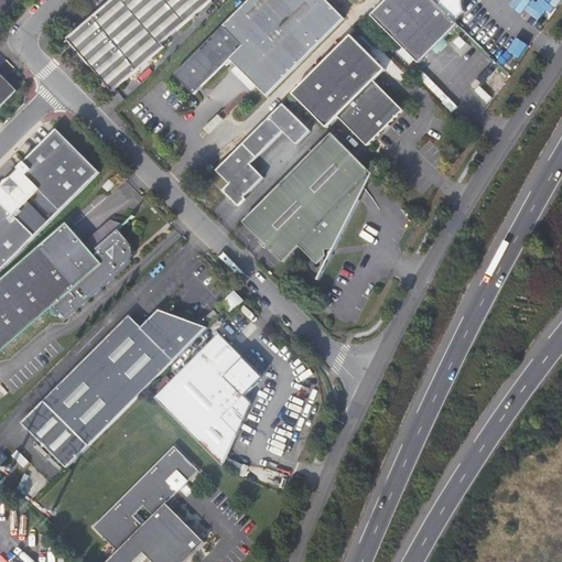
[(161,42),(209,0),(111,0),(67,39),(114,92),(164,46),(161,42)]
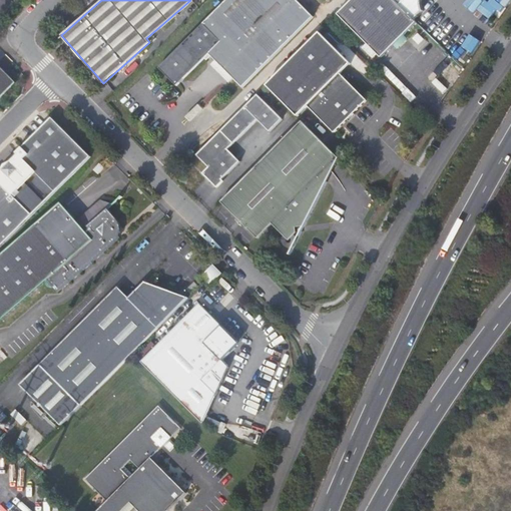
[(313,17),(296,0),(225,0),(158,67),(175,85),(207,54),(241,87),(313,17)]
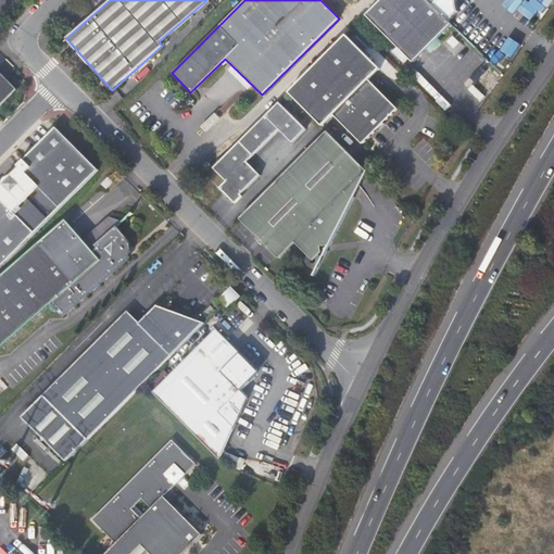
[(411,61),(450,23),(448,21),(427,0),(378,0),(365,14),(411,61)]
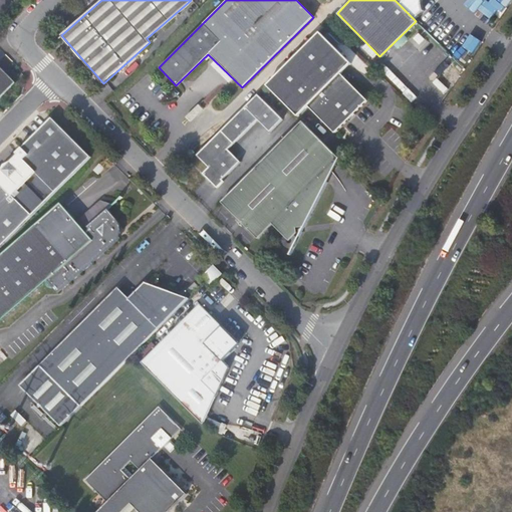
[(423,9),(425,0),(395,0),(414,19),(423,9)]
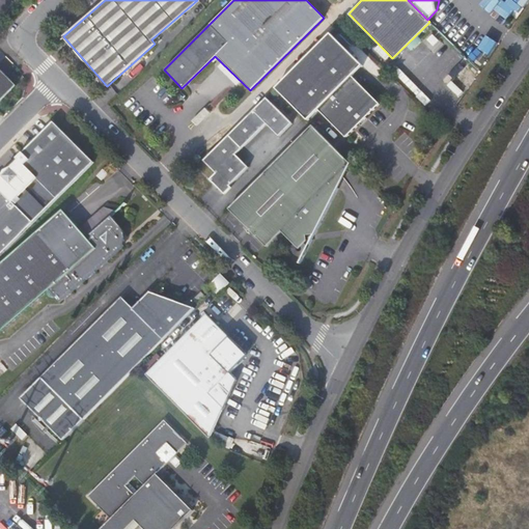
[(362,64),(330,31),(274,86),(307,119),(317,109),(345,136),(379,104),(351,76),(362,64)]
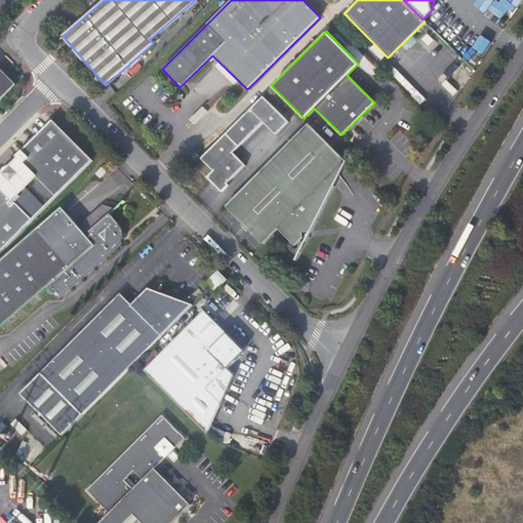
[(431,31),(419,36),(424,46),(435,42),(431,31)]
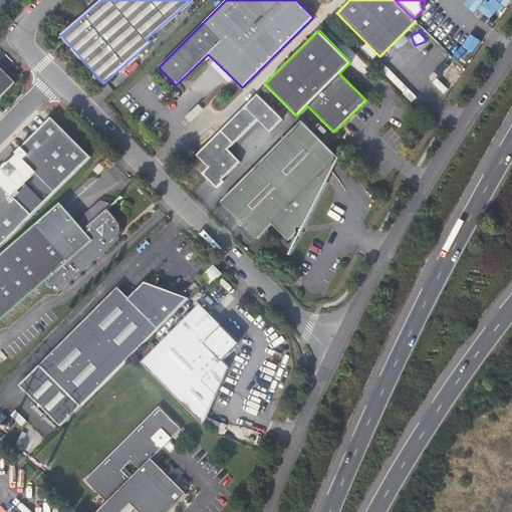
[(0,94),(11,84),(10,75),(5,75),(2,71),(4,69),(0,65),(0,94)]
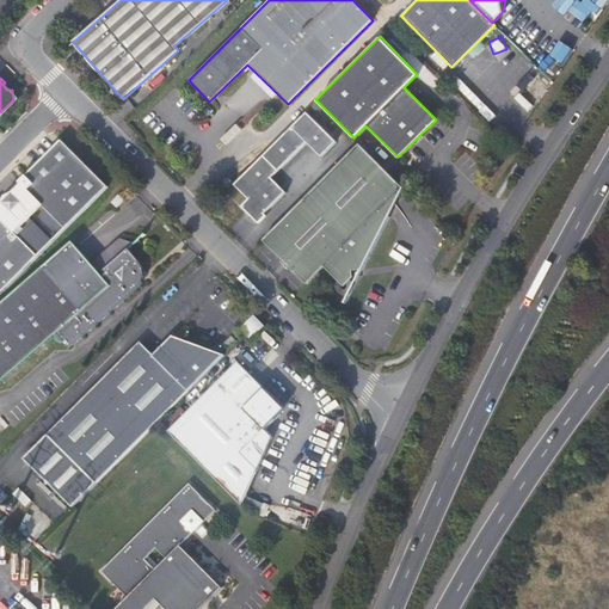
[(305,110),(229,184),(245,198),(238,205),(260,229),(343,148),(305,110)]
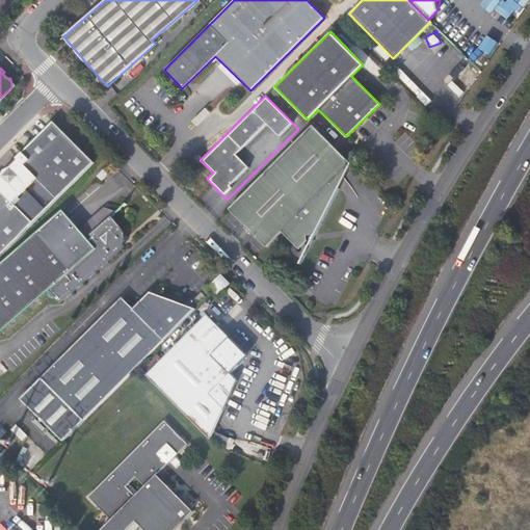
[(0,250),(94,161),(54,121),(0,173),(0,250)]
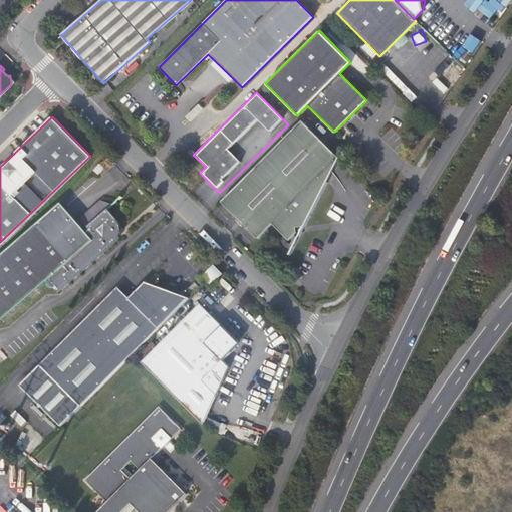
[(294,246),(342,162),(301,120),(219,201),(256,238),(271,223),(294,246)]
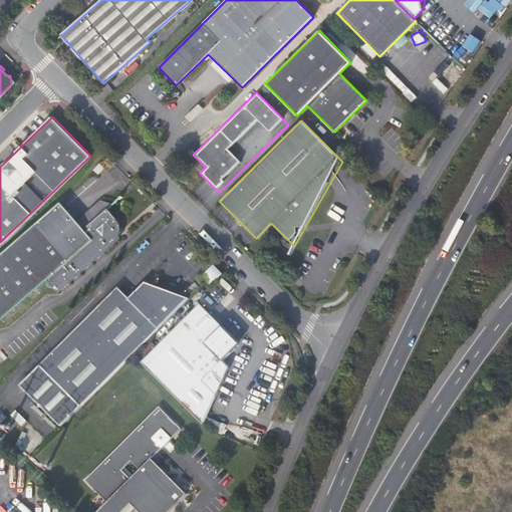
[(101,167),(96,163),(91,170),(95,174),(101,167)]
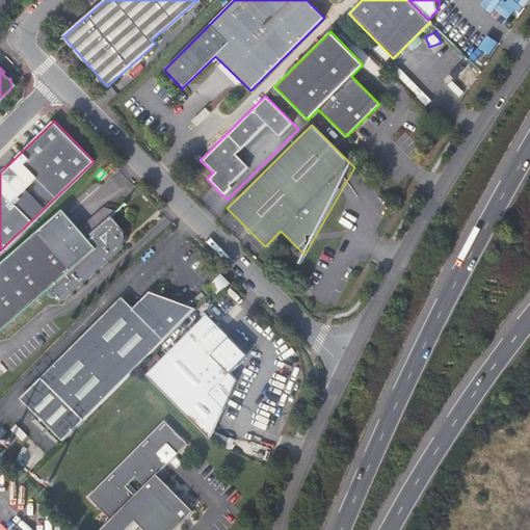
[(77,227),(61,209),(0,260),(0,332),(47,290),(58,302),(115,252),(118,248),(120,246),(121,243),(122,241),(122,240),(122,237),(122,234),(121,232),(120,230),(117,224),(113,219),(109,216),(114,212),(99,206),(77,227)]
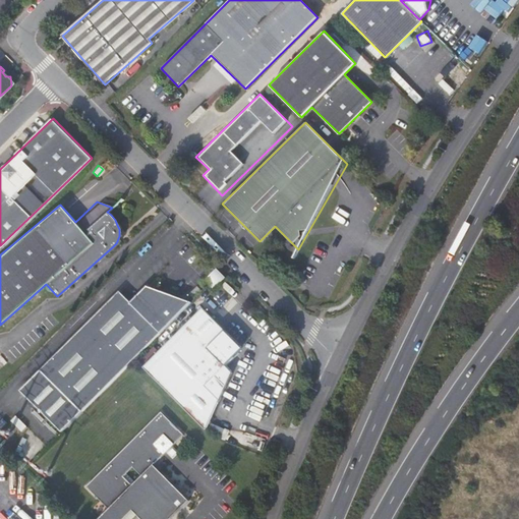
[(221,278),(213,270),(205,278),(212,286),(221,278)]
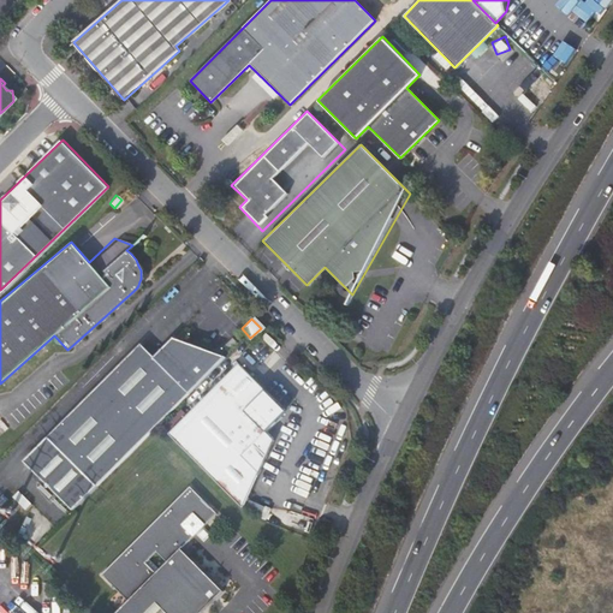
[(238,339),(233,333),(224,343),(228,347),(238,339)]
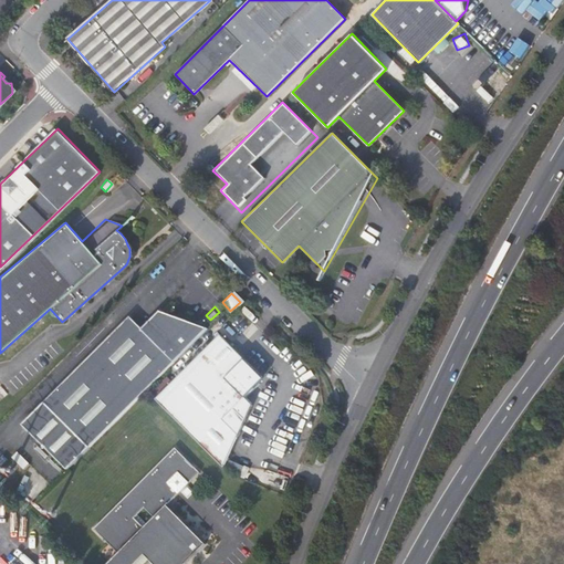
[(106,336),(19,424),(64,468),(80,453),(144,389),(207,327),(156,310),(139,326),(127,315),(106,336)]
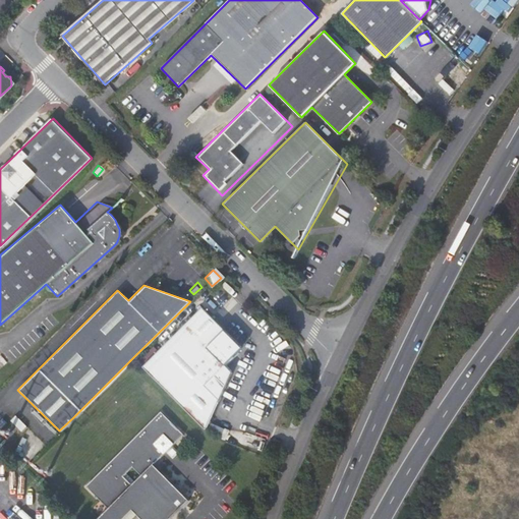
[(142,367),(204,429),(228,369),(224,365),(236,351),(236,343),(199,306),(142,367)]
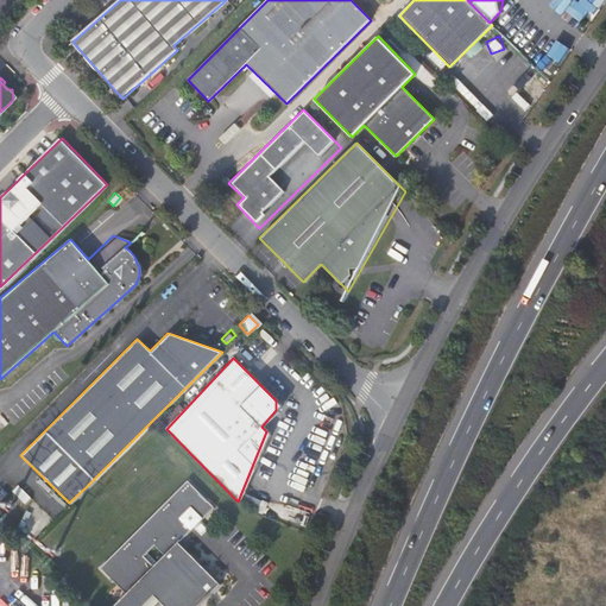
[(13,410),(5,403),(0,408),(0,410),(7,417),(13,410)]
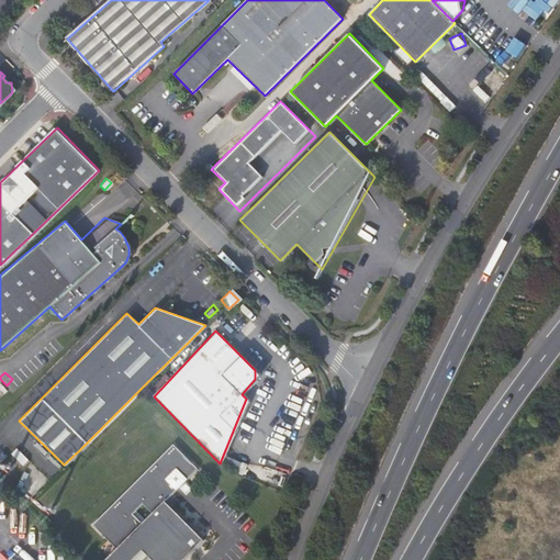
[(164,500),(177,486),(182,481),(196,467),(170,441),(90,523),(114,548),(103,559),(104,559),(179,559),(202,538),(164,500)]
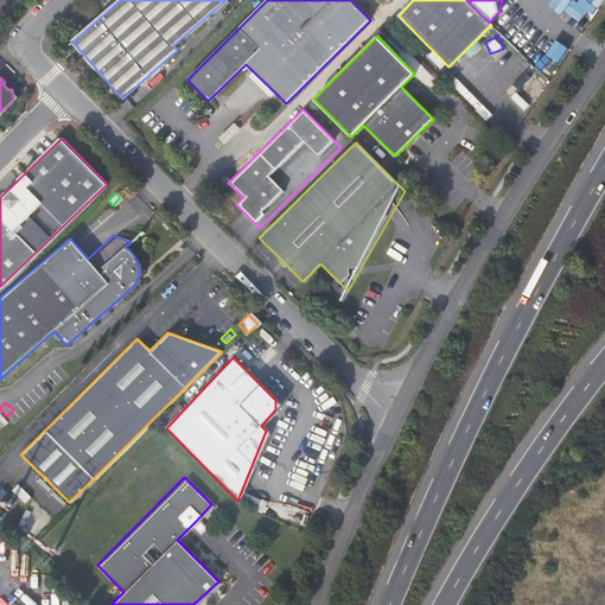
[(29,497),(16,484),(10,490),(23,503),(29,497)]
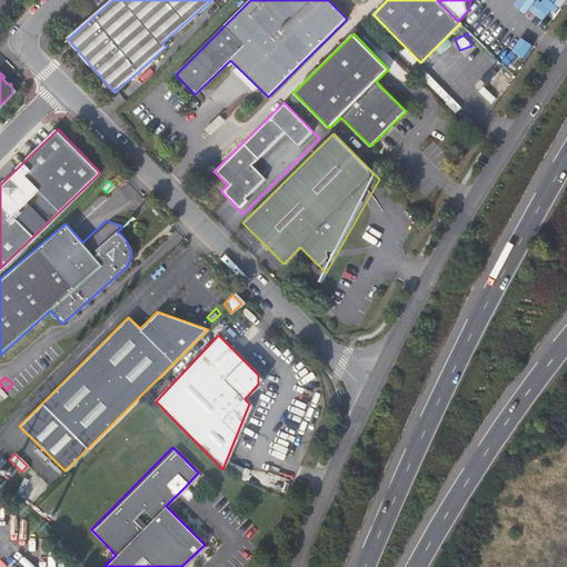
[(110,483),(103,475),(98,480),(105,488),(110,483)]
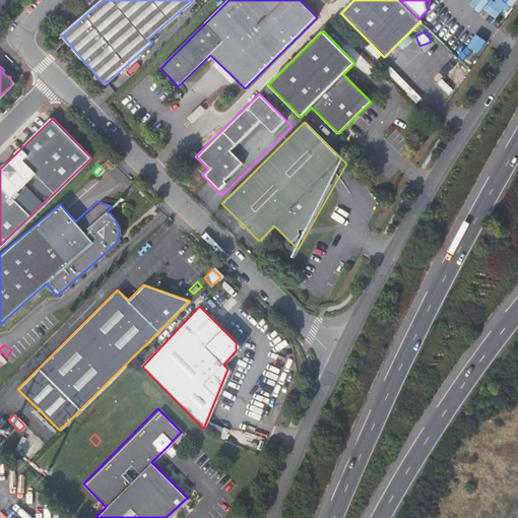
[(169,445),(164,450),(170,456),(175,450),(169,445)]
